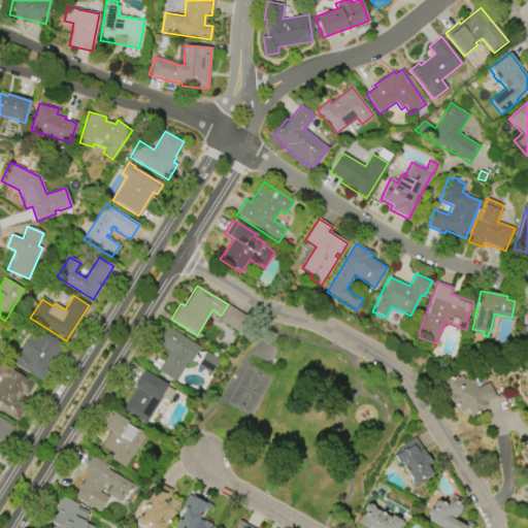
[(228,305),(249,318),(238,333),(219,320),(228,305)]
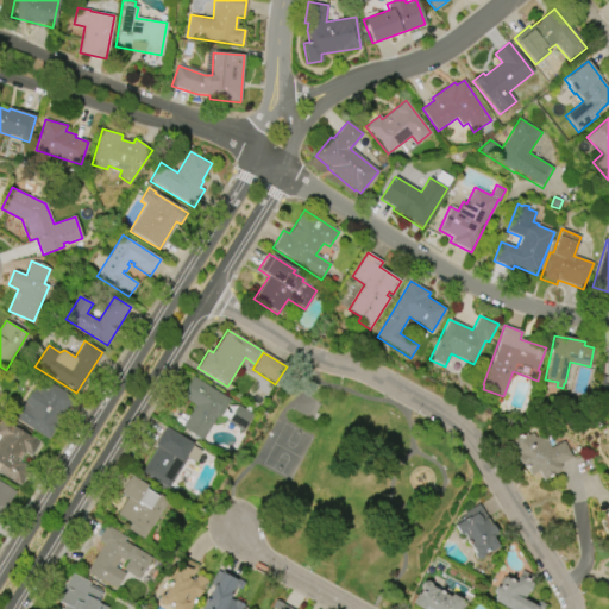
[(194,377),(230,401),(219,418),(218,416),(201,440),(181,427),(195,406),(181,397),(194,377)]
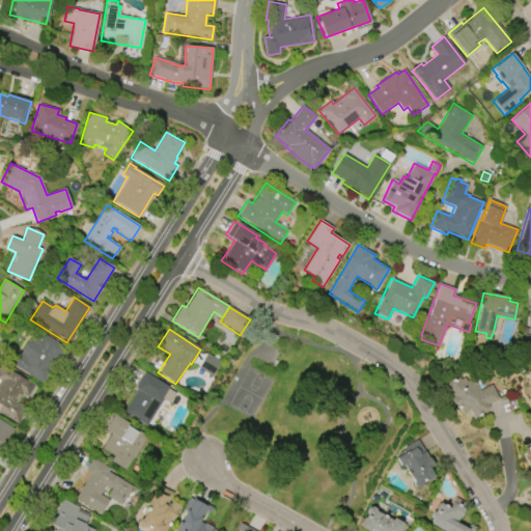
[(42,383),(8,361),(16,348),(22,353),(23,352),(21,351),(28,339),(31,341),(35,335),(42,338),(45,334),(65,347),(56,361),(54,359),(49,367),(51,369),(42,383)]
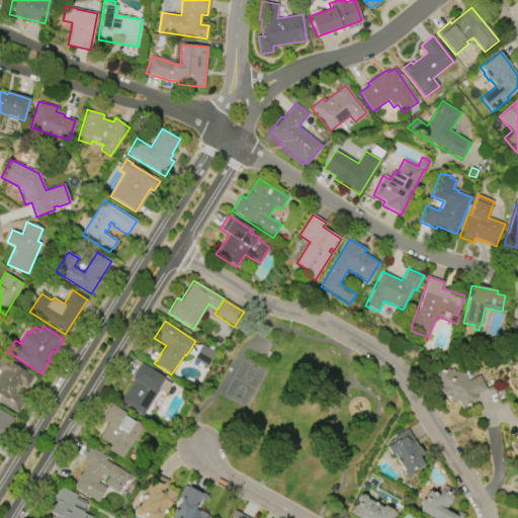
[(202,345),(214,352),(206,366),(193,359),(202,345)]
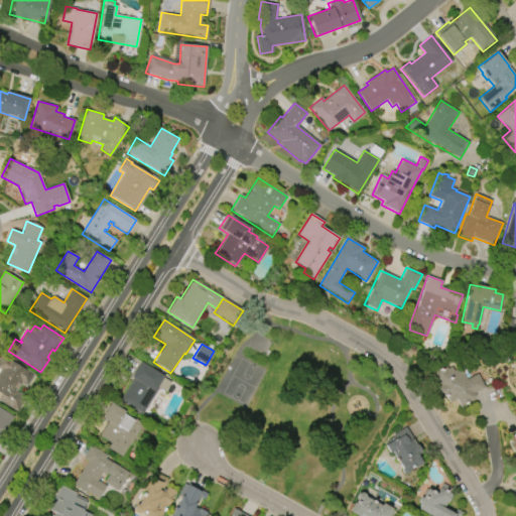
[(18,412),(0,401),(0,397),(2,394),(0,392),(0,360),(3,356),(27,370),(28,370),(35,374),(27,387),(22,384),(17,392),(19,392),(27,397),(18,412)]
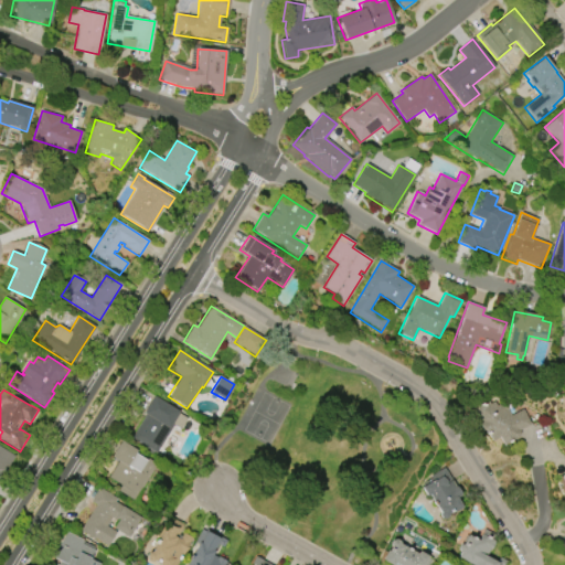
[(157,454),(131,437),(146,414),(142,413),(153,395),(180,412),(179,413),(187,418),(180,429),(173,425),(157,454)]
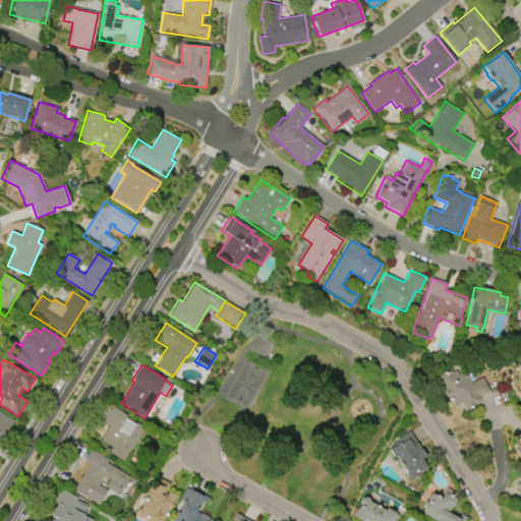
[(481,378),(488,392),(477,397),(479,400),(477,404),(463,411),(460,403),(452,407),(449,399),(446,397),(444,398),(440,390),(443,389),(440,384),(438,383),(436,379),(437,374),(443,372),(445,372),(450,370),(451,372),(455,370),(457,373),(464,370),(470,383),(481,378)]
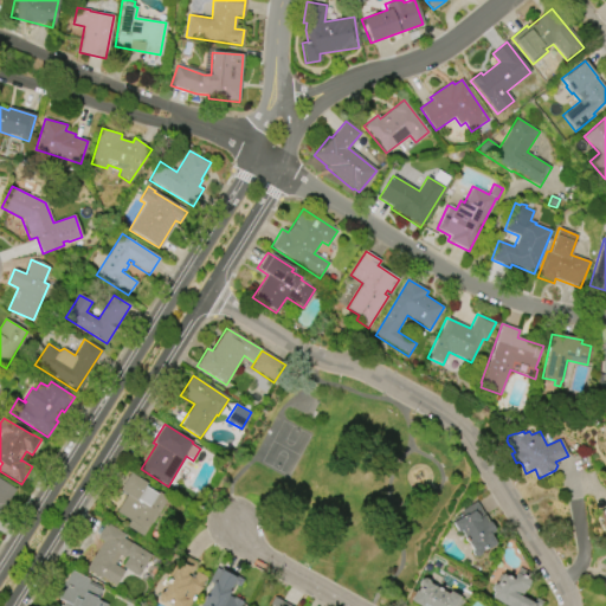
[(168,498),(143,536),(127,526),(130,520),(116,511),(127,495),(118,489),(129,474),(146,484),(144,487),(155,494),(156,490),(168,498)]
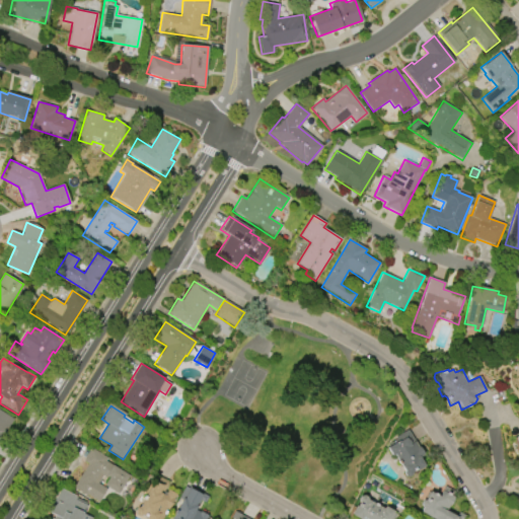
[(0,410),(14,420),(0,442),(0,410)]
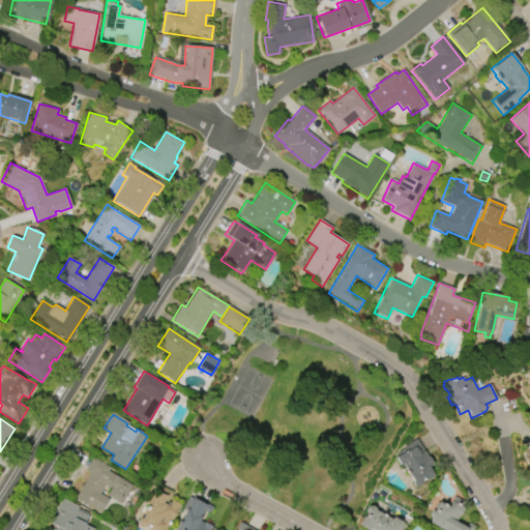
[(415,439),(427,458),(428,457),(433,464),(428,467),(434,476),(425,481),(424,480),(420,482),(419,486),(416,487),(413,487),(412,483),(412,480),(402,464),(400,466),(392,454),(404,448),(403,446),(415,439)]
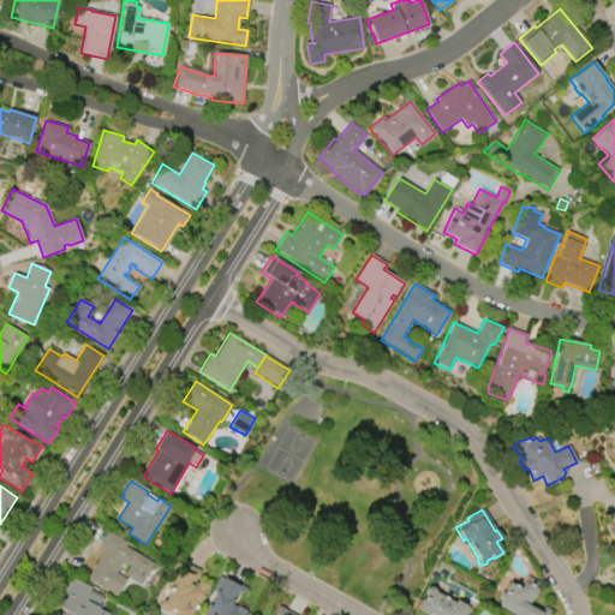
[(87,578),(105,550),(99,547),(108,531),(127,543),(125,547),(153,565),(139,586),(124,575),(127,568),(121,563),(115,573),(127,580),(118,595),(102,585),(101,587),(87,578)]
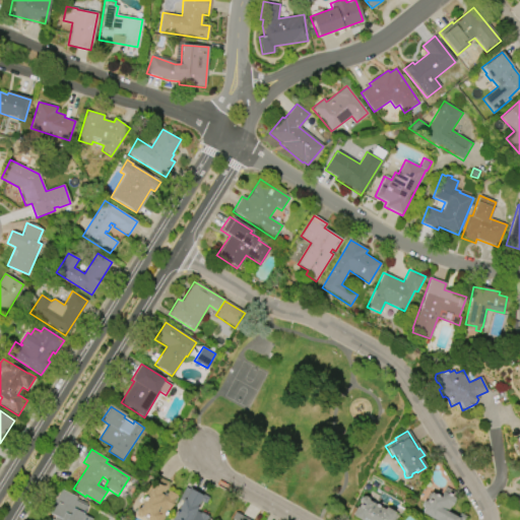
[(153,474),(168,482),(163,492),(167,494),(168,491),(176,495),(163,519),(146,519),(145,518),(142,516),(138,517),(135,515),(134,512),(136,509),(139,508),(146,495),(143,494),(153,474)]
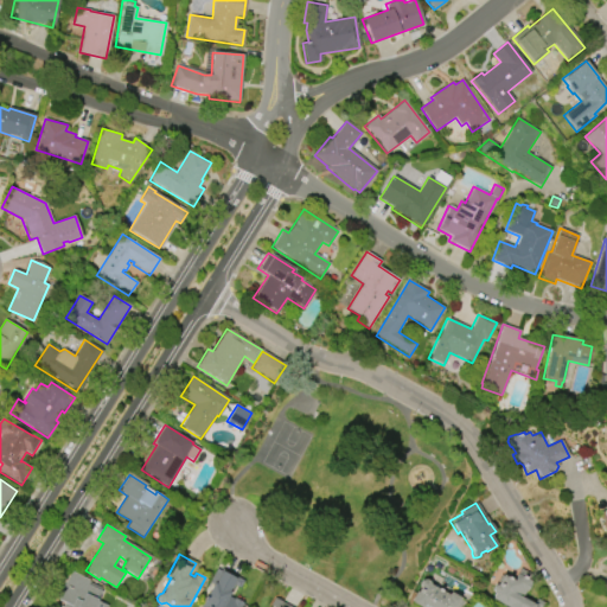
[(543,604),(541,606),(505,606),(491,599),(494,593),(492,593),(491,589),(493,586),(496,585),(497,586),(502,575),(513,581),(519,568),(531,575),(529,580),(531,581),(523,598),(534,604),(536,599),(543,604)]
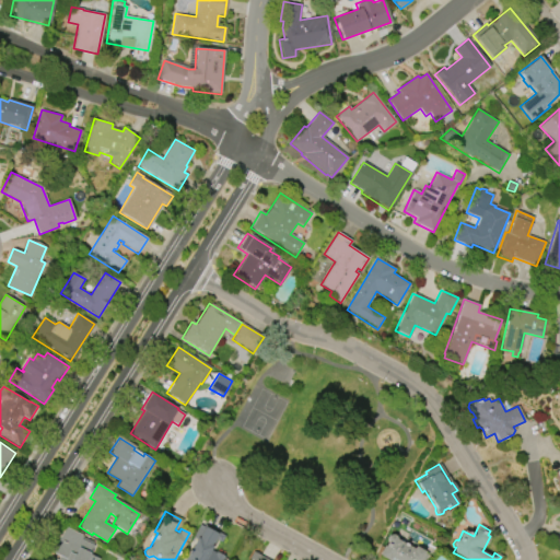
[(205,525),(225,536),(221,543),(216,539),(210,549),(216,552),(216,551),(224,557),(223,559),(184,559),(196,539),(193,537),(200,525),(203,527),(205,525)]
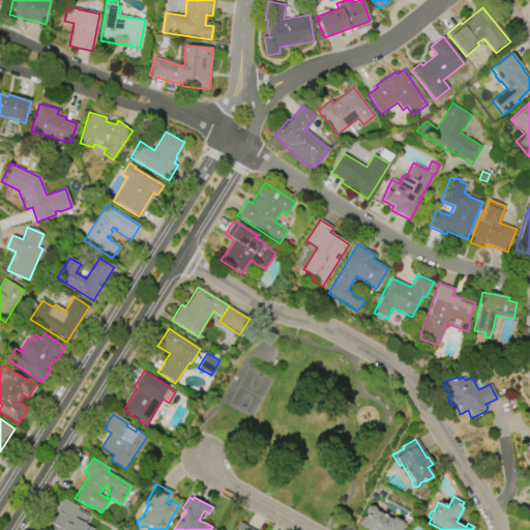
[(53,529),(54,529),(56,526),(50,524),(60,501),(62,502),(64,499),(79,506),(77,510),(89,517),(85,525),(94,529),(93,529),(53,529)]
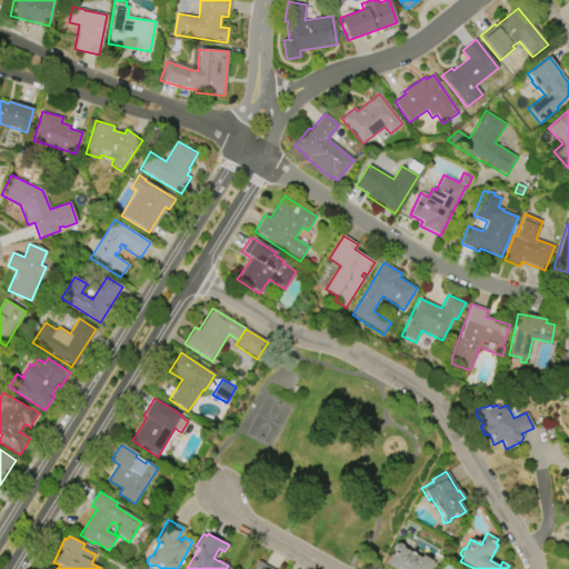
[(436,563),(432,568),(393,568),(385,563),(389,555),(391,555),(393,550),(392,548),(395,543),(398,543),(401,545),(402,548),(420,557),(421,555),(431,560),(431,561),(436,563)]
